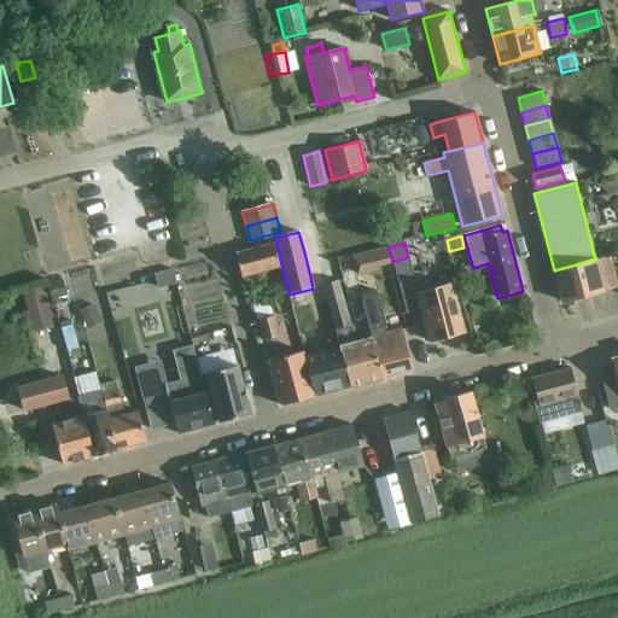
[(242,277),(280,267),(274,244),(235,254),(242,277)]
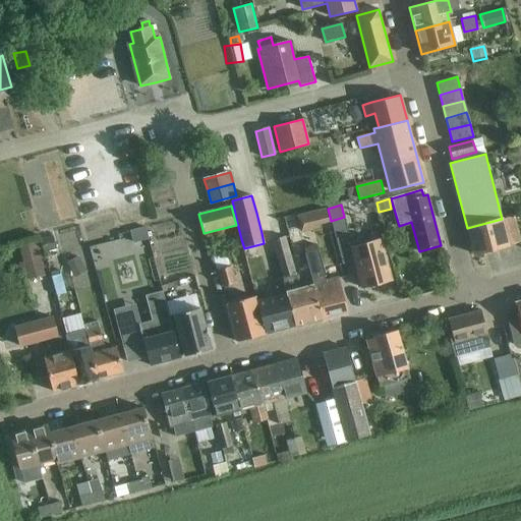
[(325,209),(295,217),(299,236),(330,228),(325,209)]
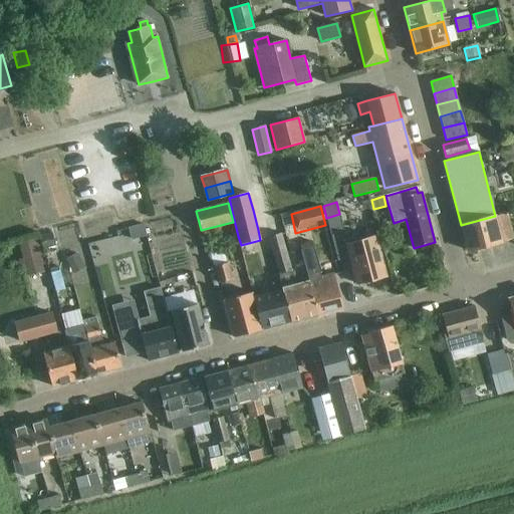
[(495,216),(461,225),(467,251),(502,242),(513,239),(507,213),(496,216),(495,216)]
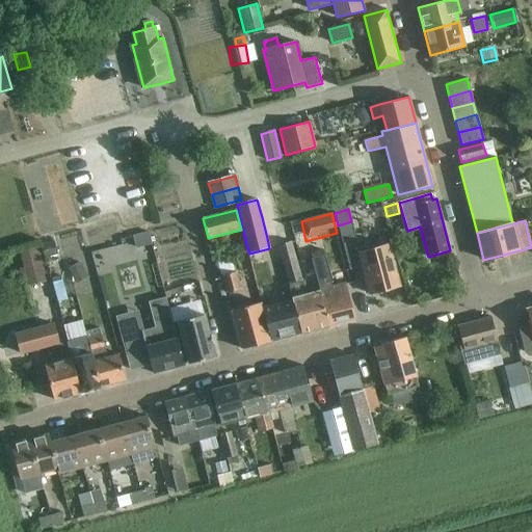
[(144,232),(131,235),(134,247),(153,242),(150,231),(144,232)]
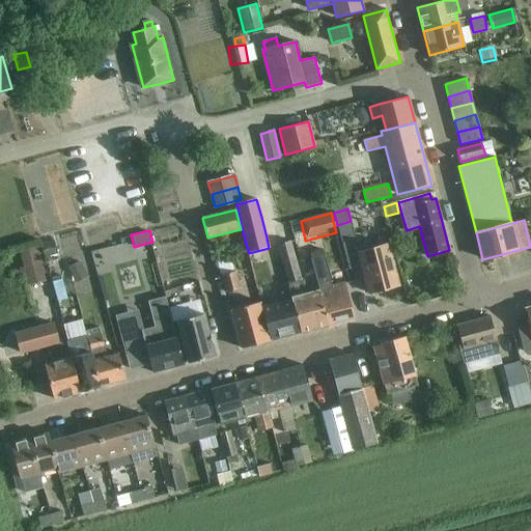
[(55,240),(42,243),(46,263),(60,259),(55,240)]
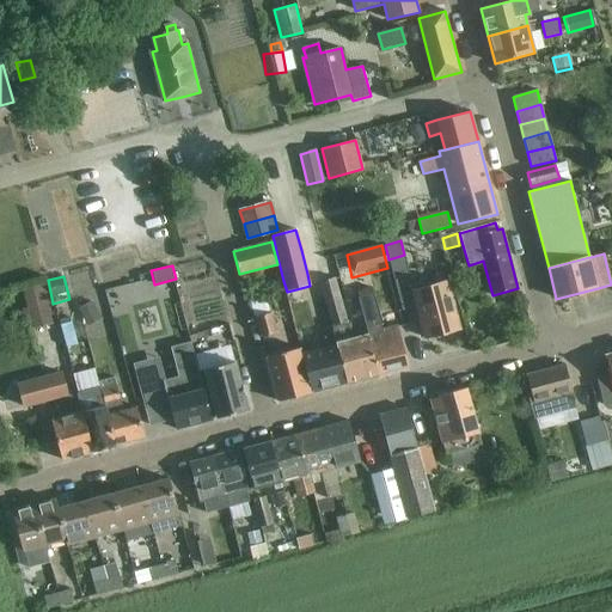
[(395,280),(402,311),(416,307),(424,338),(460,329),(447,281),(414,291),(409,276),(395,280)]
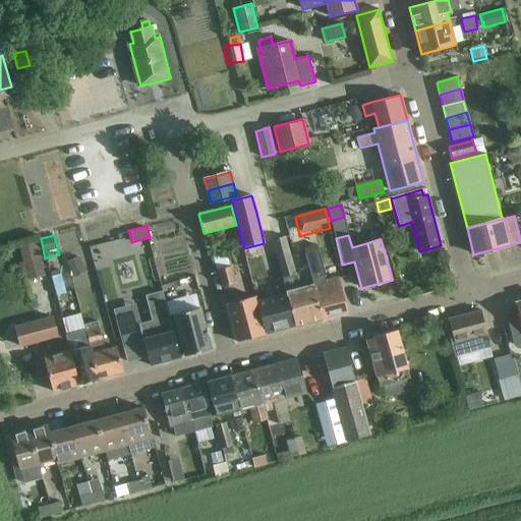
[(322,320),(313,285),(299,289),(296,274),(295,274),(285,236),(273,240),(287,292),(287,293),(295,327),(322,320)]
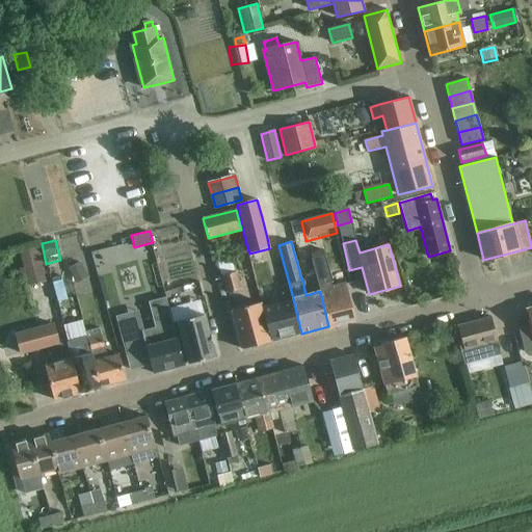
[(43,263),(38,245),(20,250),(24,267),(19,268),(23,283),(28,282),(29,286),(47,282),(42,263),(43,263)]
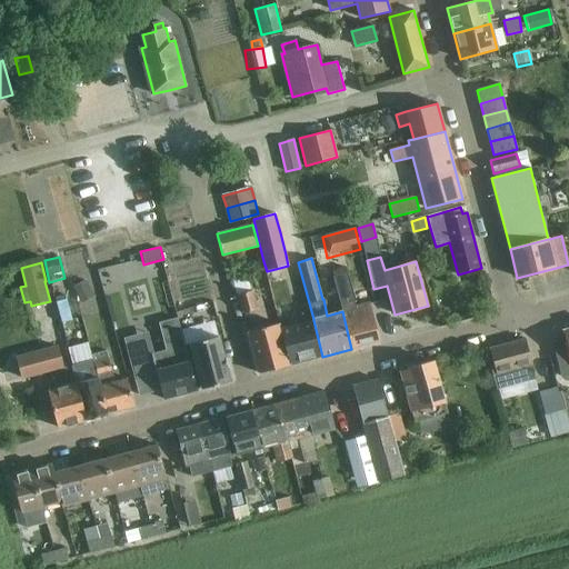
[(333,277),(332,277),(342,311),(351,349),(380,341),(370,303),(355,308),(352,301),(357,300),(348,272),(333,277)]
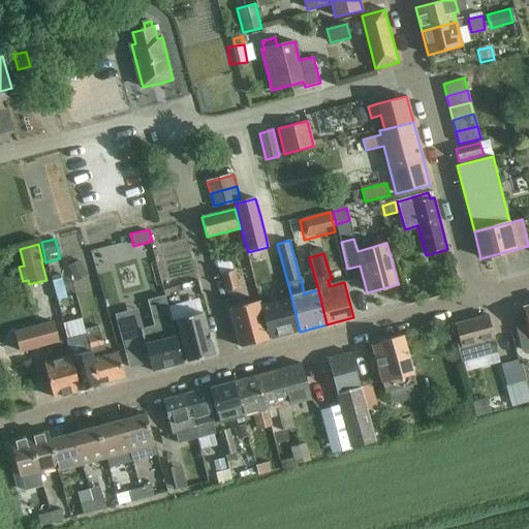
[(79,265),(69,269),(74,280),(84,275),(79,265)]
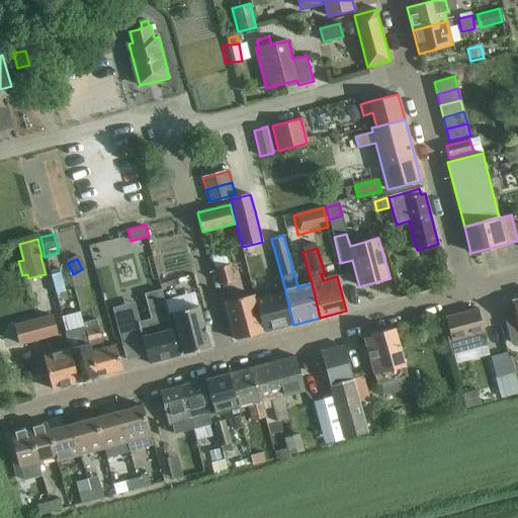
[(221,285),(234,281),(230,265),(217,268),(221,285)]
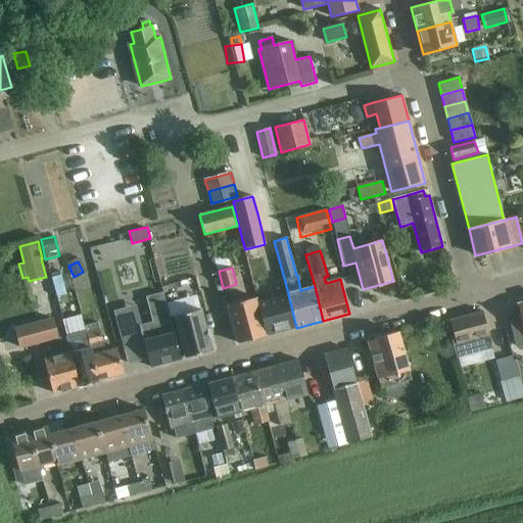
[(288,294),(277,296),(257,301),(267,335),(296,328),(288,294)]
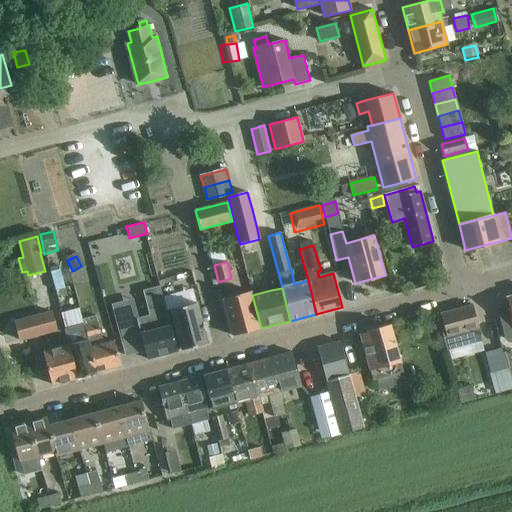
[(261,328),(252,295),(251,291),(223,299),(233,336),(261,328)]
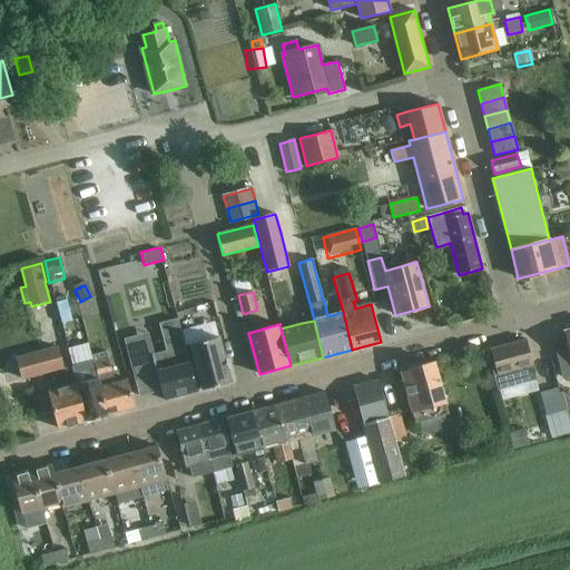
[(569,375),(569,330),(564,332),(567,340),(554,343),(563,377),(569,375)]
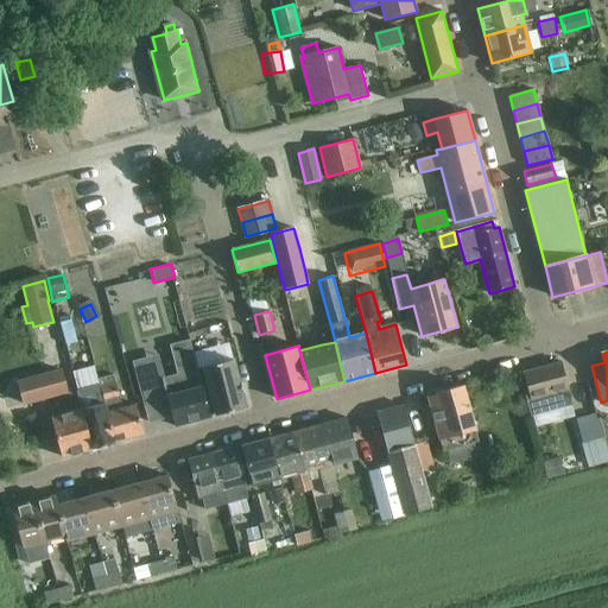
[(216,416),(246,407),(234,360),(203,367),(216,416)]
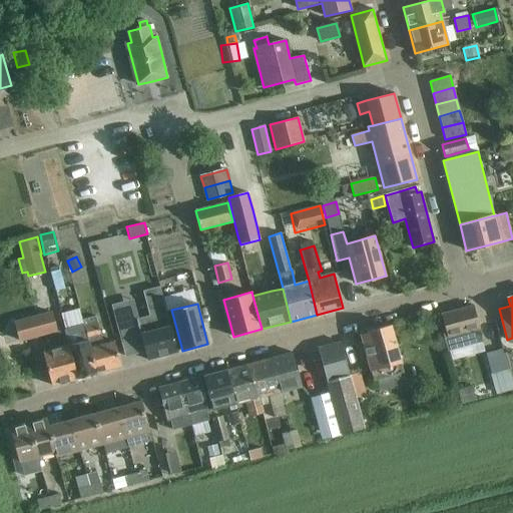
[(443,315),(438,316),(444,338),(448,352),(483,342),(473,307),(443,315)]
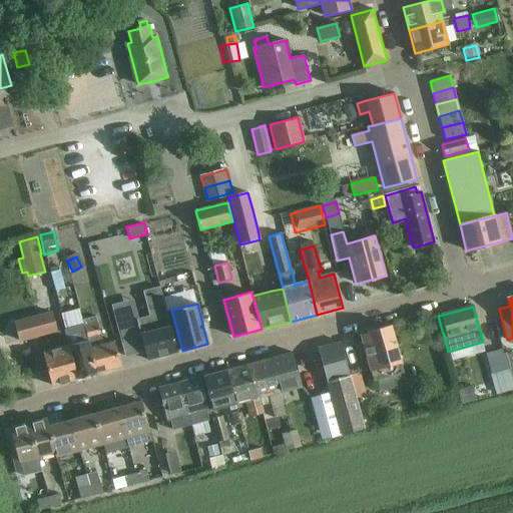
[(52,312),(55,327),(74,323),(71,308),(52,312)]
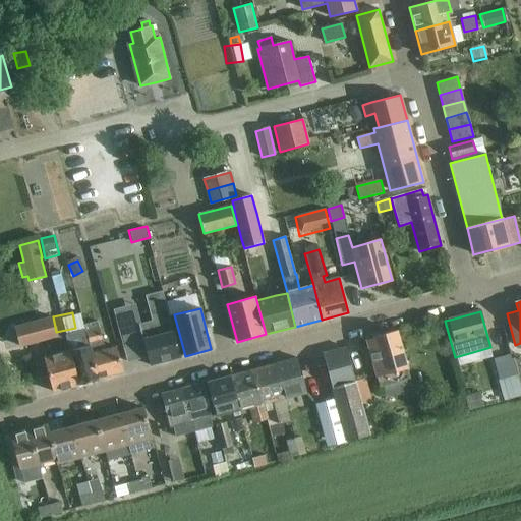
[(139,325),(119,330),(127,363),(148,357),(150,365),(181,357),(171,316),(169,316),(139,325)]
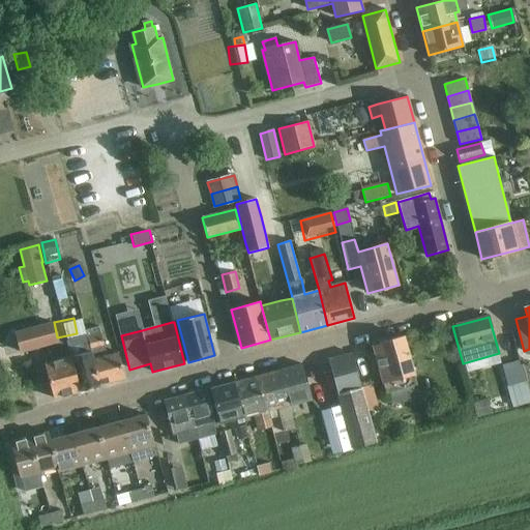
[(22,353),(53,345),(57,361),(45,364),(54,399),(81,391),(71,357),(70,357),(66,341),(58,343),(53,323),(17,332),(22,353)]
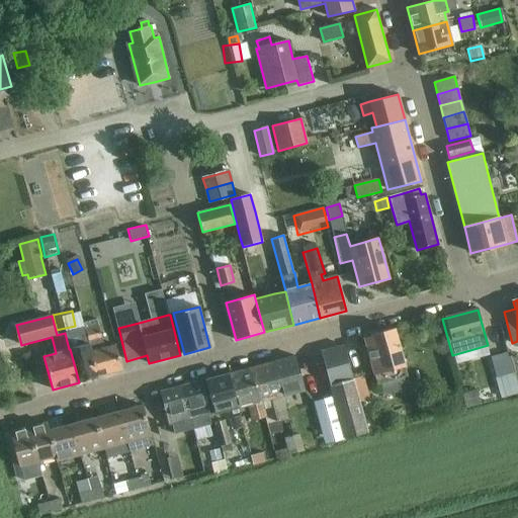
[(89,344),(97,377),(98,377),(98,376),(122,370),(115,345),(103,348),(101,339),(102,338),(99,327),(86,331),(89,344)]
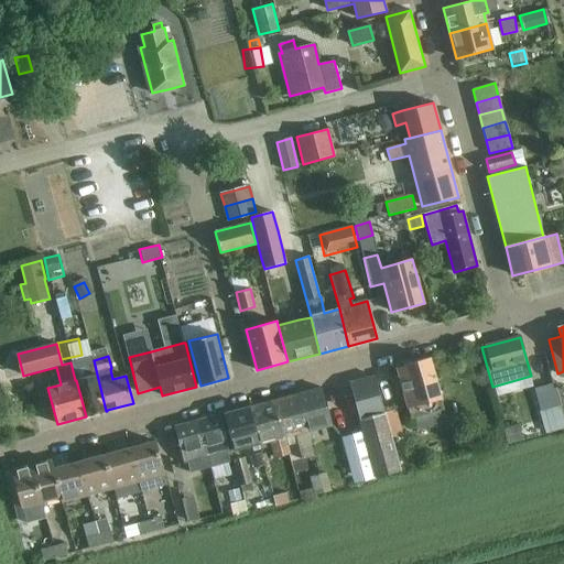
[(97,375),(94,360),(93,360),(91,357),(71,362),(75,380),(76,380),(86,416),(106,411),(97,375)]
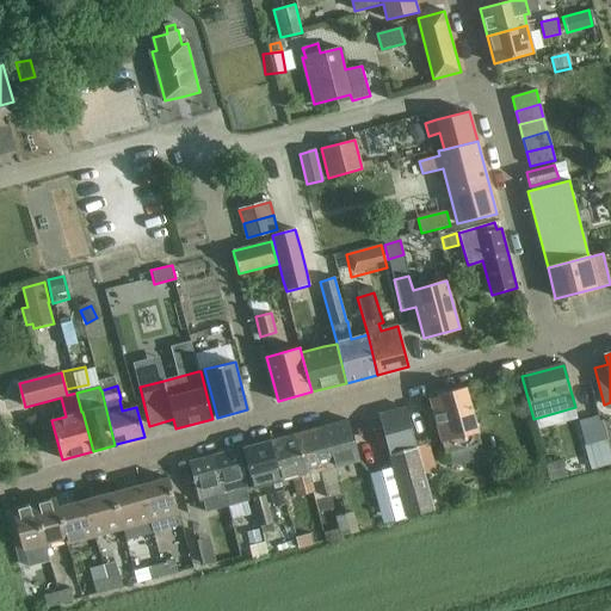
[(445,452),(480,443),(466,389),(439,396),(439,397),(431,400),(445,452)]
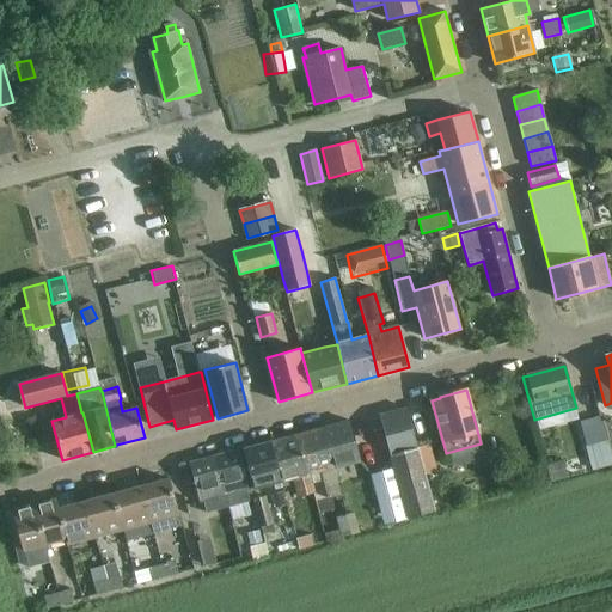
[(426,478),(423,466),(417,448),(407,409),(380,416),(392,456),(396,469),(410,518),(410,519),(435,512),(426,478)]
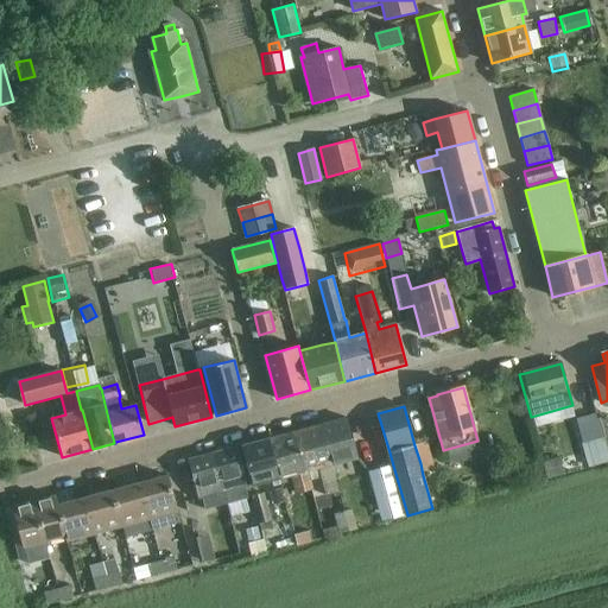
[(347,418),(321,425),(331,464),(358,457),(347,418)]
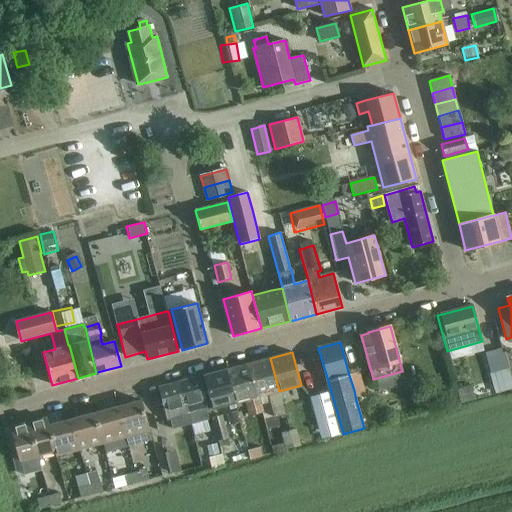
[(285,415),(270,358),(248,364),(261,412),(263,412),(259,398),(269,395),(275,418),(285,415)]
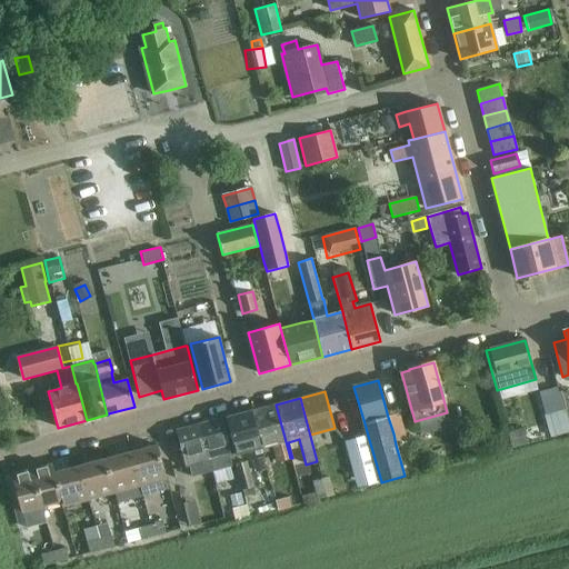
[(276,405),(251,411),(262,453),(268,451),(267,447),(275,446),(279,461),(290,458),(276,405)]
